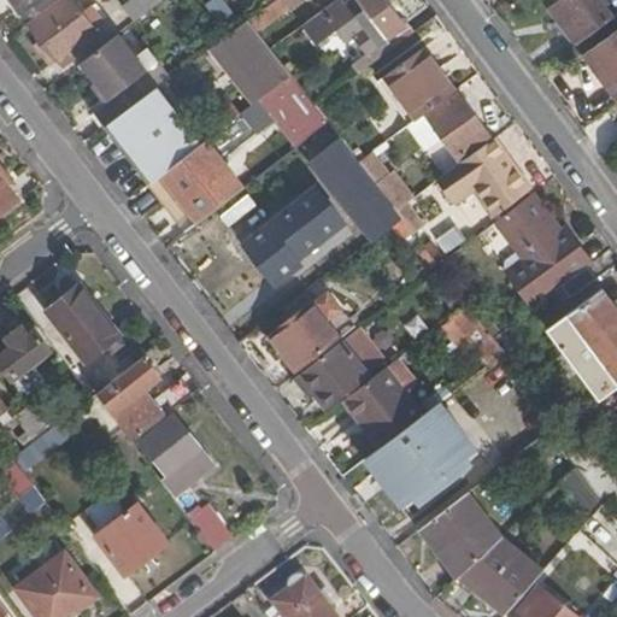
[(68,0),(34,25),(65,68),(92,48),(84,39),(104,24),(94,12),(86,18),(71,0),(68,0)]
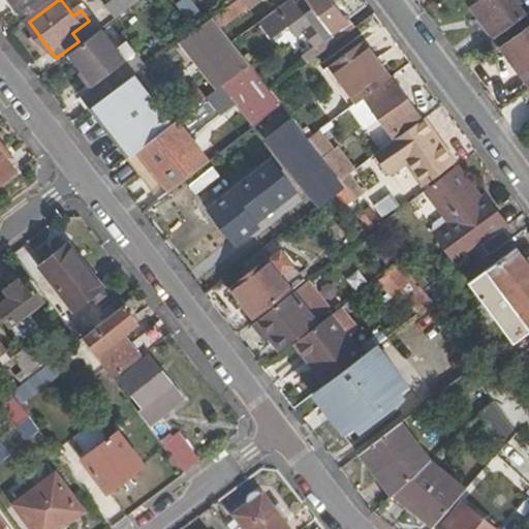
[(112,0),(104,5),(116,19),(139,1),(138,0),(112,0)]
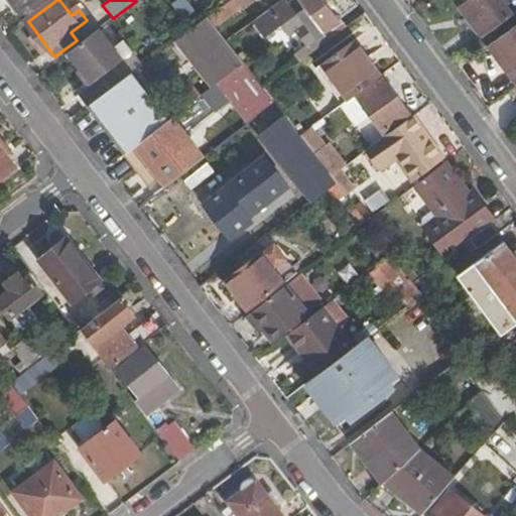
[(303,58),(346,27),(324,0),(295,0),(290,4),(287,0),(280,0),(255,19),(268,36),(282,25),(290,35),(296,31),(306,44),(297,51),(303,58)]
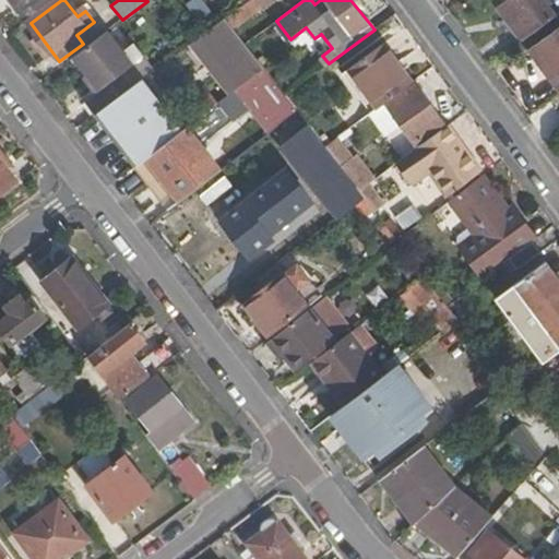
[(498,0),(496,2),(523,39),(554,16),(540,0),(498,0)]
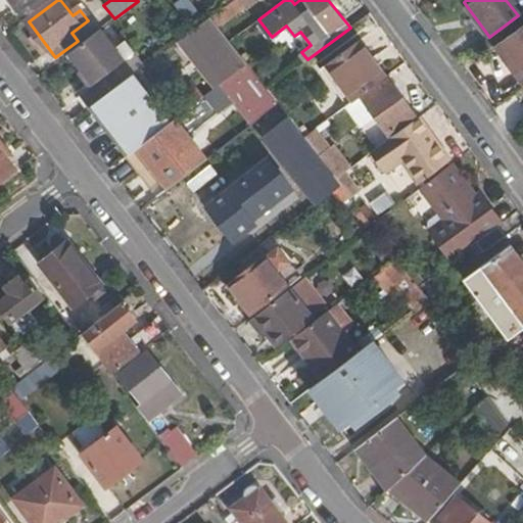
[(209,15),(194,27),(232,75),(247,63),(243,58),(230,41),(210,16),(209,15)]
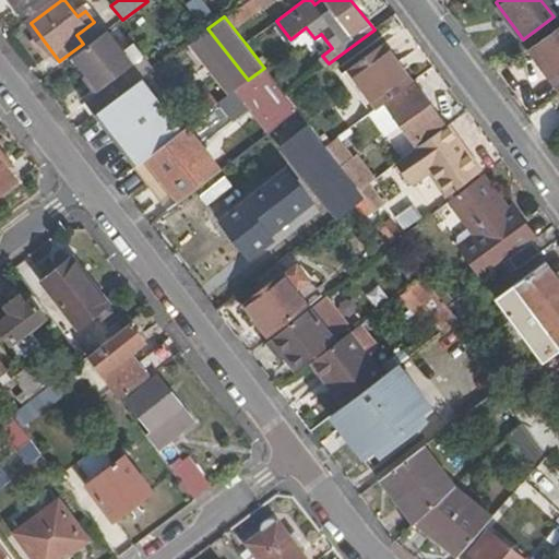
[(558,87),(558,27),(532,49),(540,60),(538,62),(558,87)]
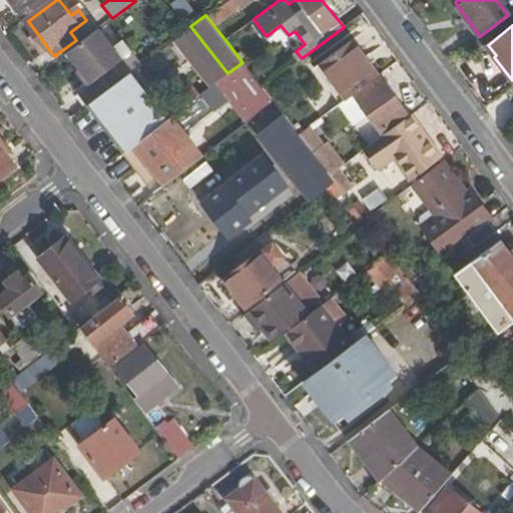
[(97,29),(69,52),(93,82),(78,94),(87,105),(91,101),(130,72),(140,64),(130,52),(121,59),(97,29)]
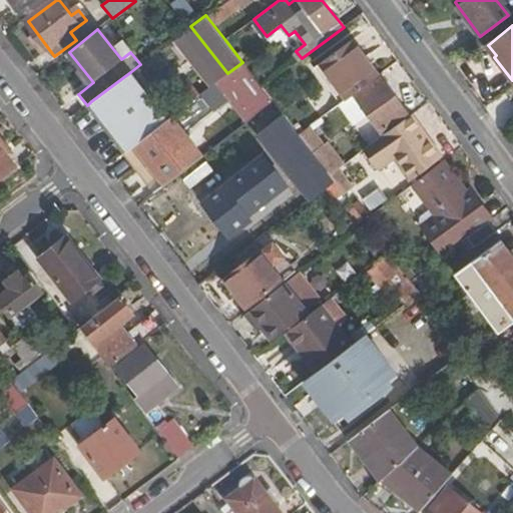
[(365,66),(370,63),(352,40),(348,43),(365,66)]
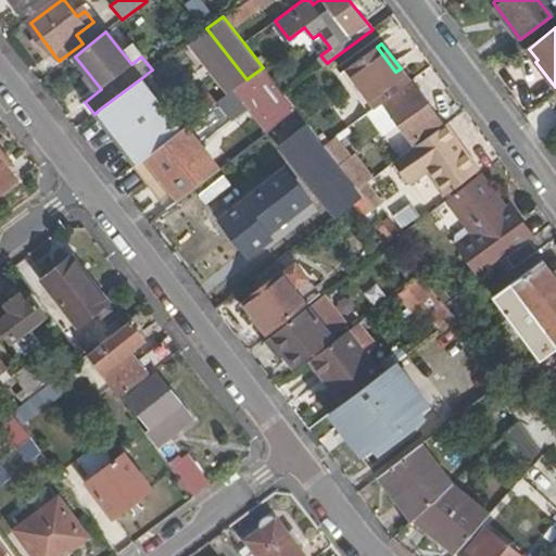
[(384,101),(411,81),(401,68),(395,72),(377,47),(346,68),(376,108),(384,101)]
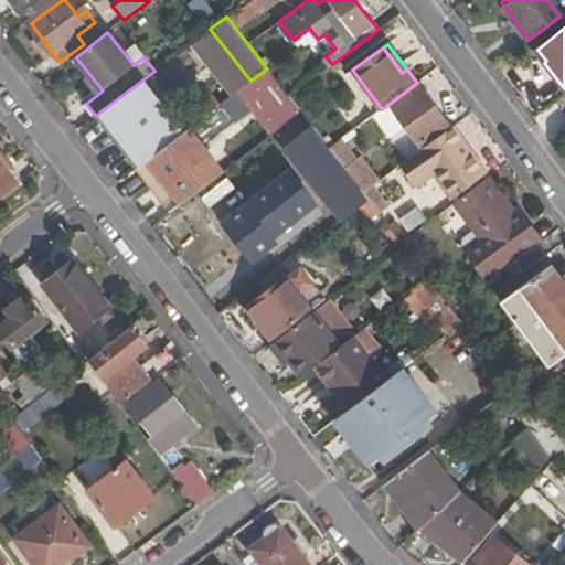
[(267,68),(289,96),(297,89),(272,56),(263,63),(267,68)]
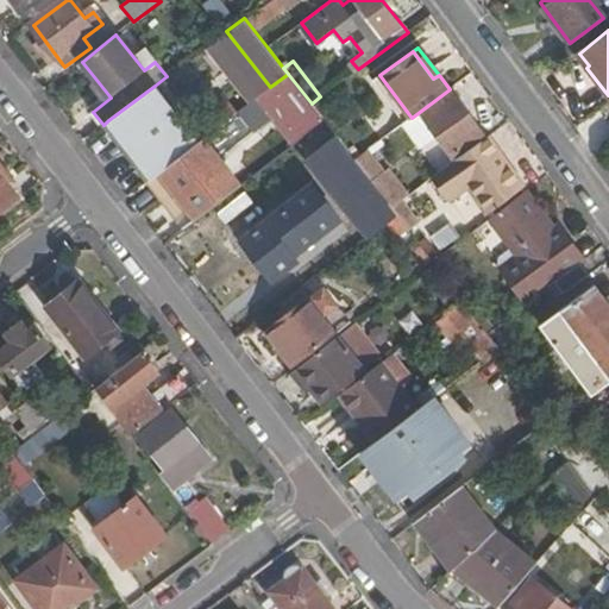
[(263,93),(300,139),(324,120),(312,104),(288,74),(270,87),(263,93)]
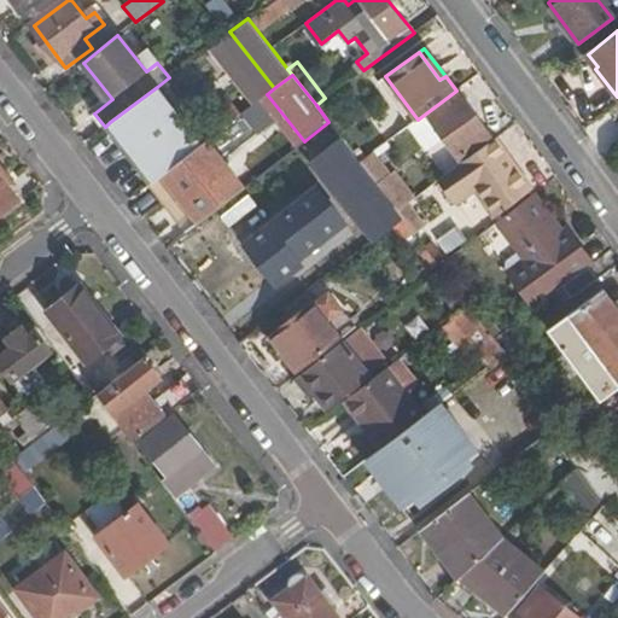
[(377,82),(409,126),(418,120),(385,76),(377,82)]
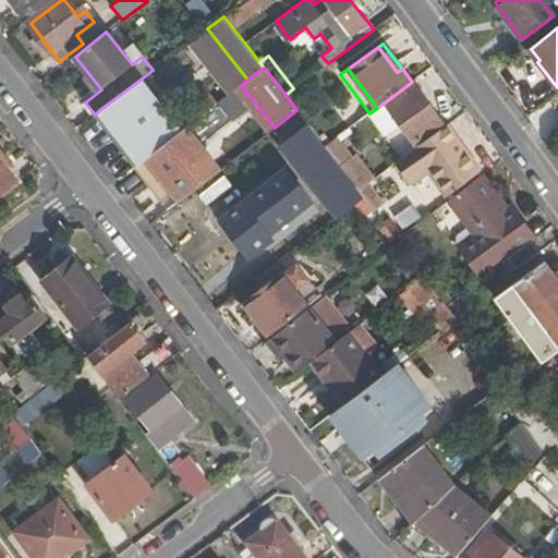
[(142,79),(99,110),(141,162),(181,131),(165,109),(176,100),(169,91),(157,99),(142,79)]
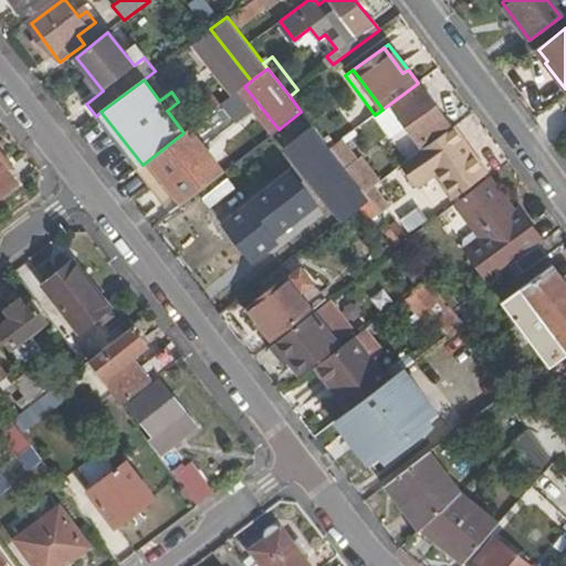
[(420,85),(408,95),(412,100),(425,91),(420,85)]
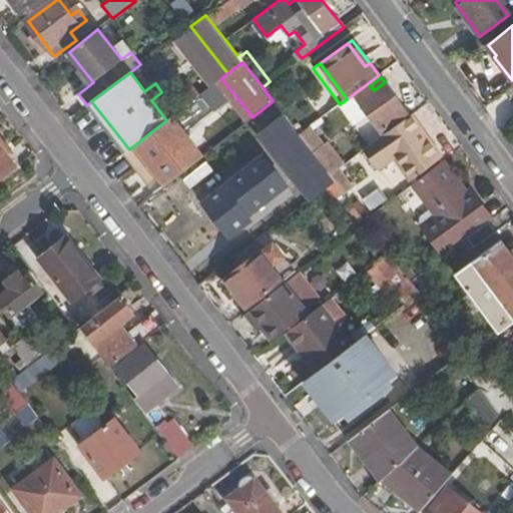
[(383,131),(408,113),(385,82),(374,90),(370,86),(357,96),(355,93),(347,99),(340,104),(339,105),(355,127),(362,122),(375,140),(385,133),(383,131)]
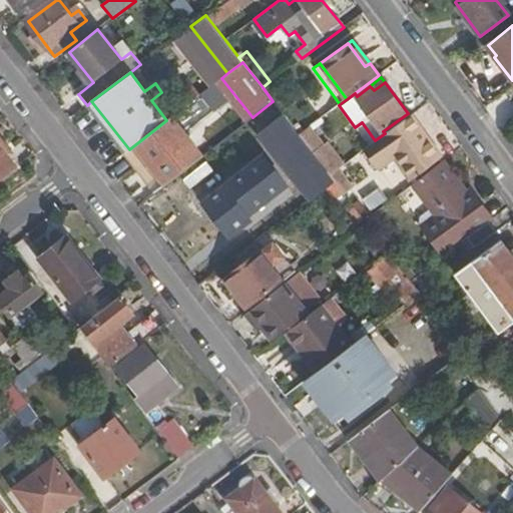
[(201,93),(188,103),(195,113),(208,103),(201,93)]
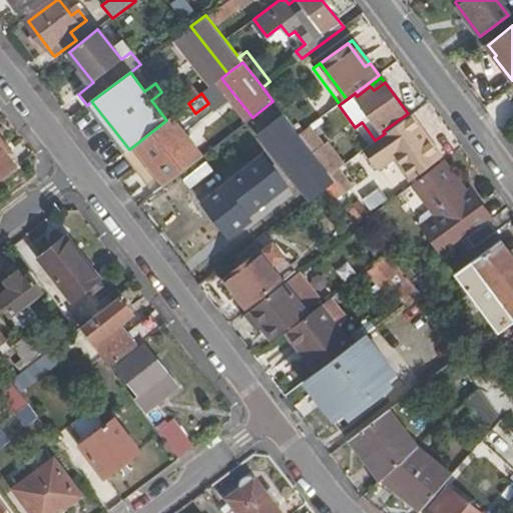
[(375,140),(365,148),(377,165),(395,153),(412,177),(439,157),(409,115),(385,133),(375,140)]
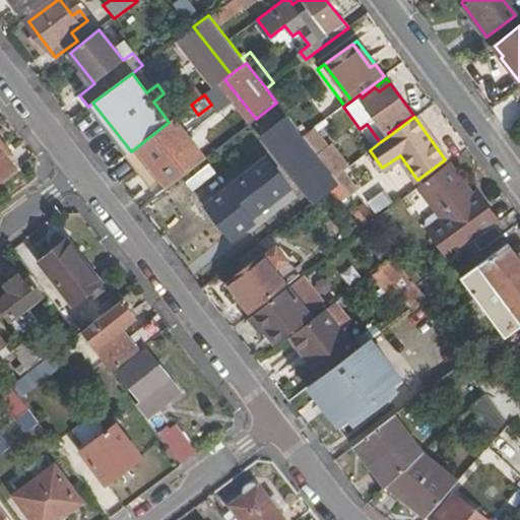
[(126,154),(157,195),(205,157),(174,118),(169,122),(131,151),(126,154)]
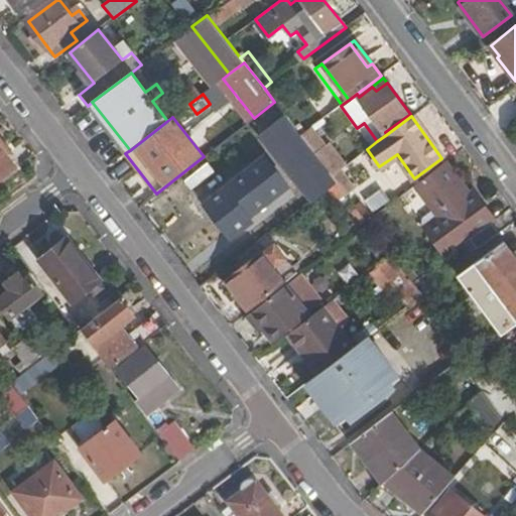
[(275,129),(293,151),(306,142),(300,135),(288,119),(275,129)]
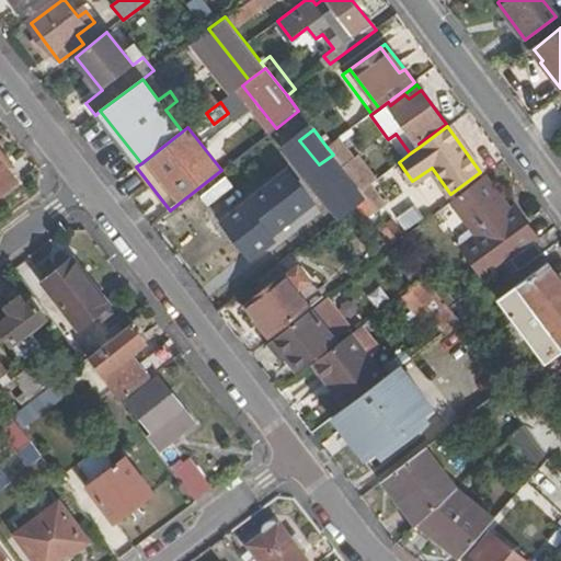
[(327,147),(333,155),(359,189),(369,181),(356,163),(354,167),(334,141),(327,147)]
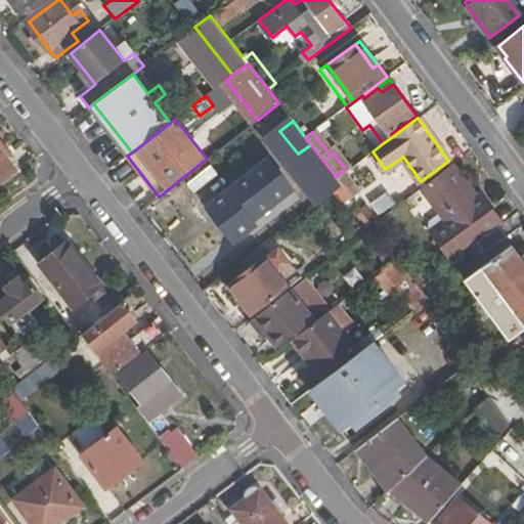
[(329,194),(341,184),(337,178),(336,176),(311,144),(298,154),(329,194)]
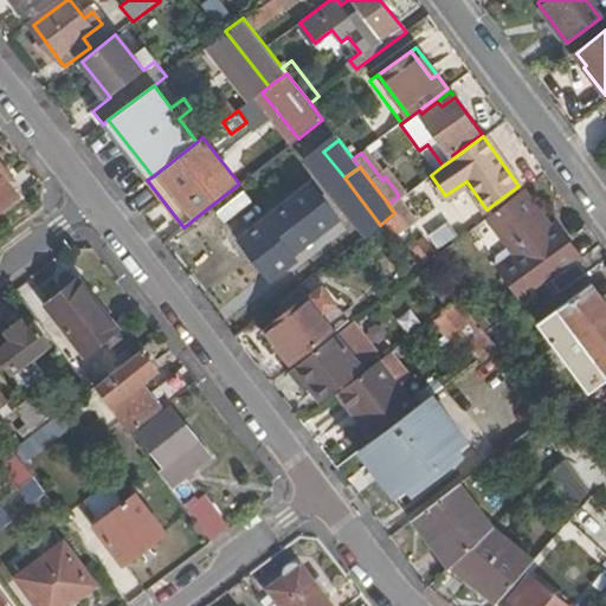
[(0,211),(18,199),(0,175),(0,211)]
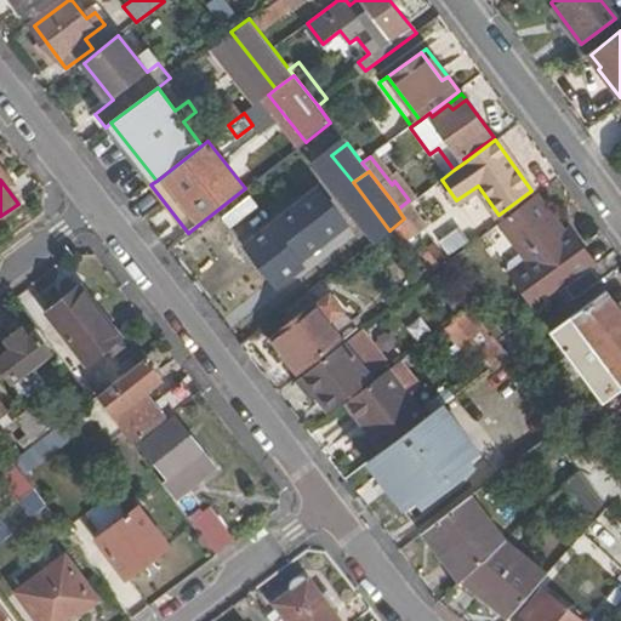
[(298,260),(308,252),(339,229),(336,228),(342,223),(329,206),(330,204),(319,189),(248,243),(278,283),(302,265),(298,260)]
